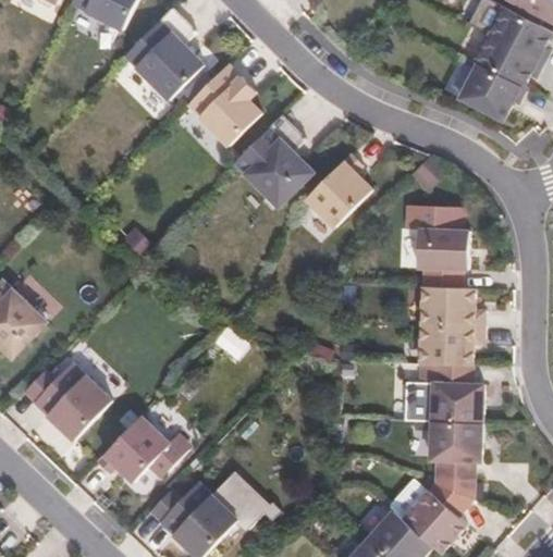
[(71,0),(69,3),(121,29),(136,0),(71,0)]
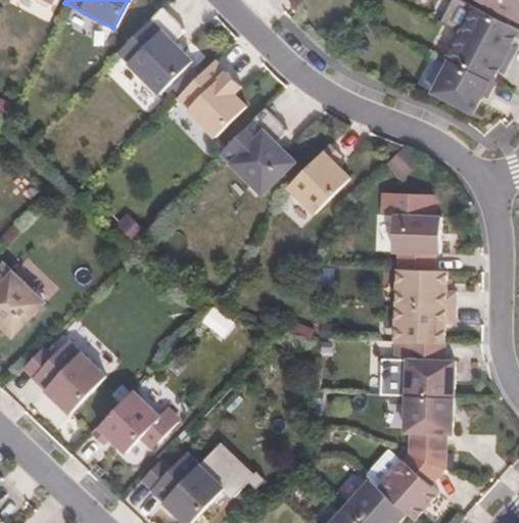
[(518,0),(475,0),(518,21),(518,0)]
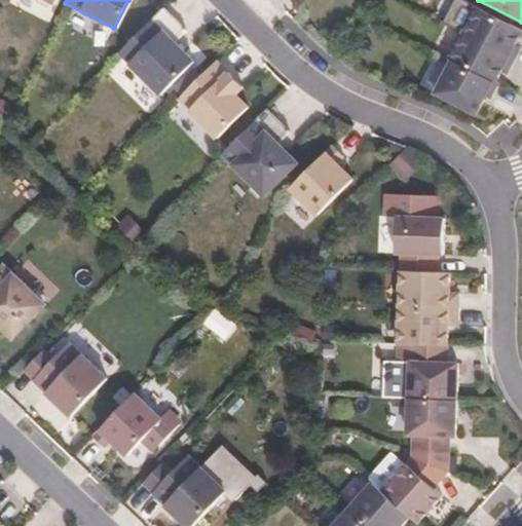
[(474,6),(432,92),(475,117),(520,30),(474,6)]
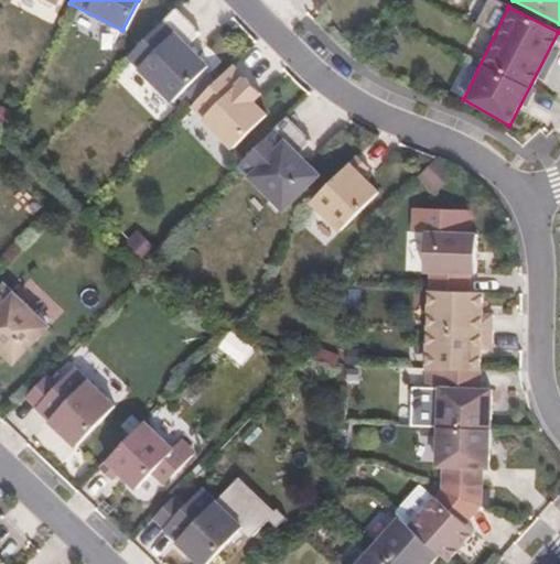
[(125,56),(170,101),(205,66),(184,45),(197,33),(173,9),(125,56)]
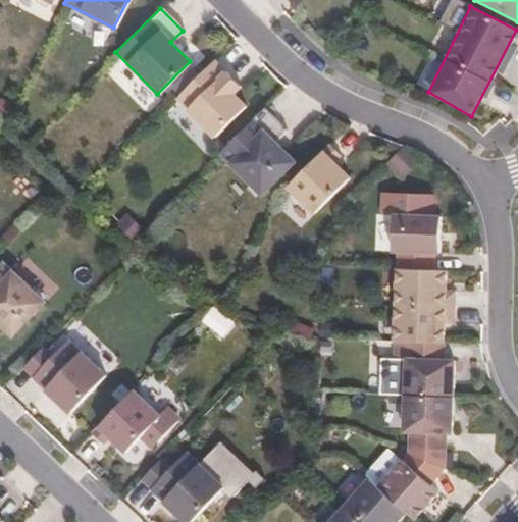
[(174,98),(213,137),(244,106),(230,94),(239,87),(212,60),(174,98)]
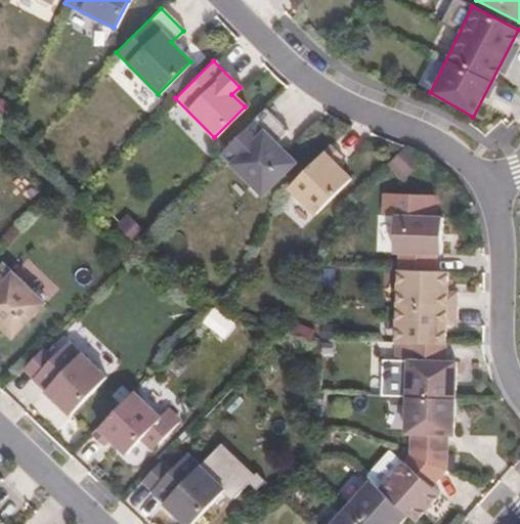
[(219,154),(260,195),(294,163),(273,142),(286,131),(263,110),(219,154)]
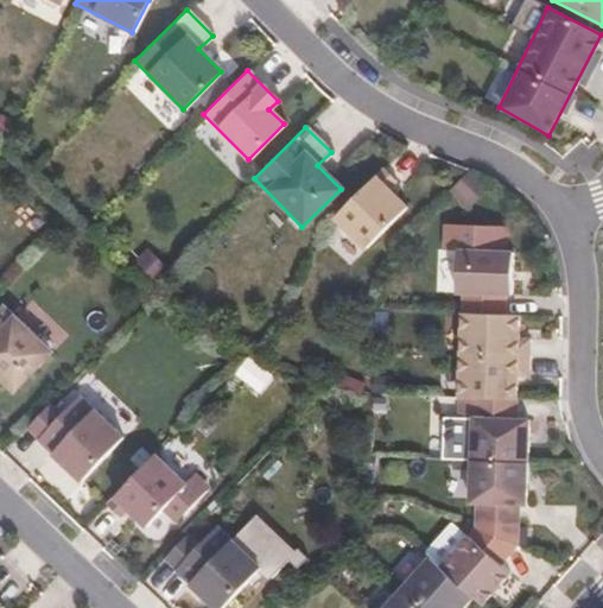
[(331,217),(363,248),(404,208),(386,189),(394,181),(381,169),(331,217)]
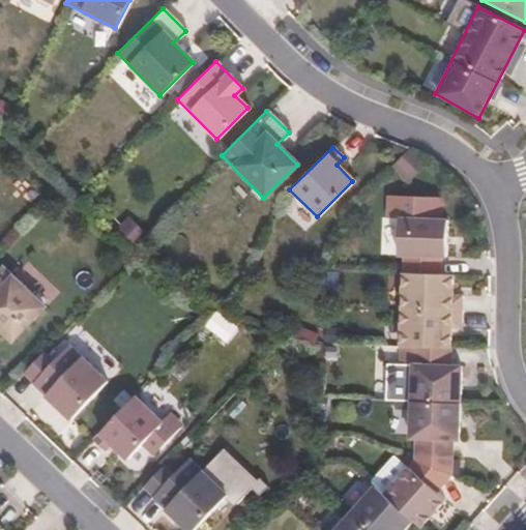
[(399,218),(398,255),(401,255),(411,256),(438,257),(445,257),(446,219),(399,218)]
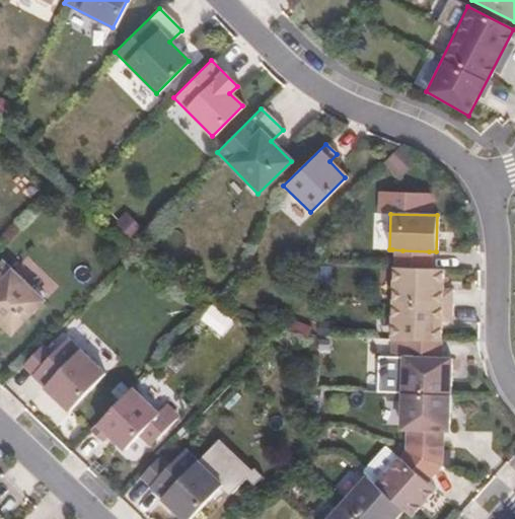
[(392,249),(391,268),(402,268),(402,250),(392,249)]
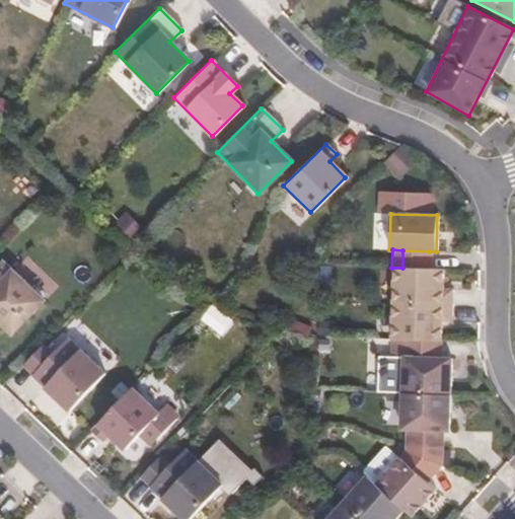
[(402,250),(402,268),(428,268),(429,251),(402,250)]
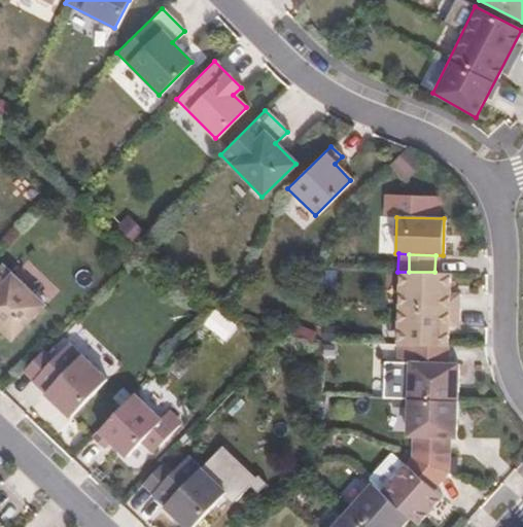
[(0,265),(0,328),(10,339),(42,305),(0,265)]
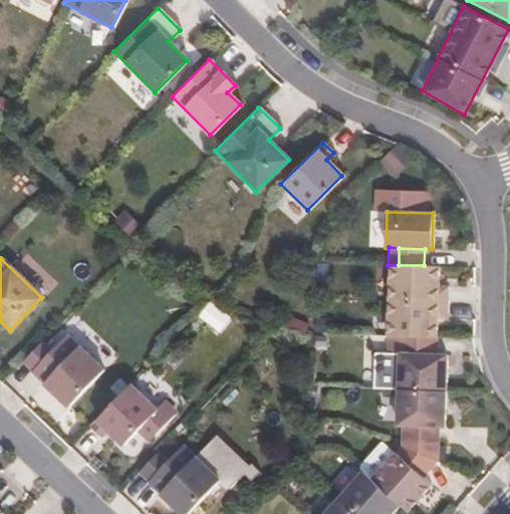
[(388,265),(387,300),(445,302),(445,286),(436,286),(437,266),(388,265)]
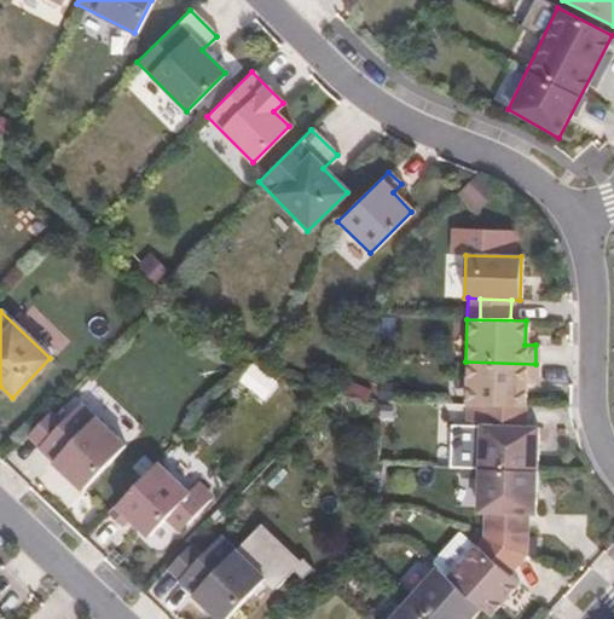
[(249,362),(236,381),(261,400),(276,381),(249,362)]
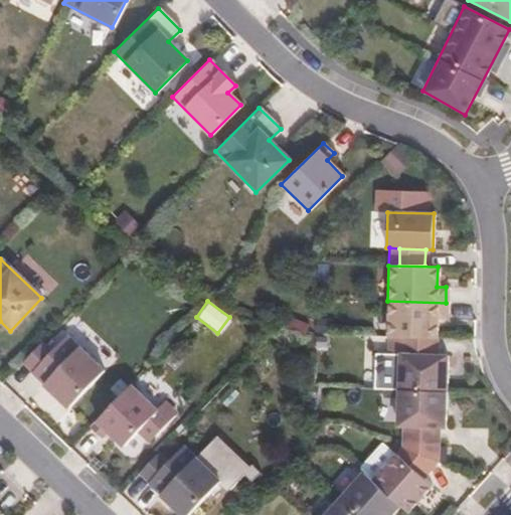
[(387,301),(385,337),(399,337),(410,337),(435,338),(435,319),(445,319),(446,303),(387,301)]
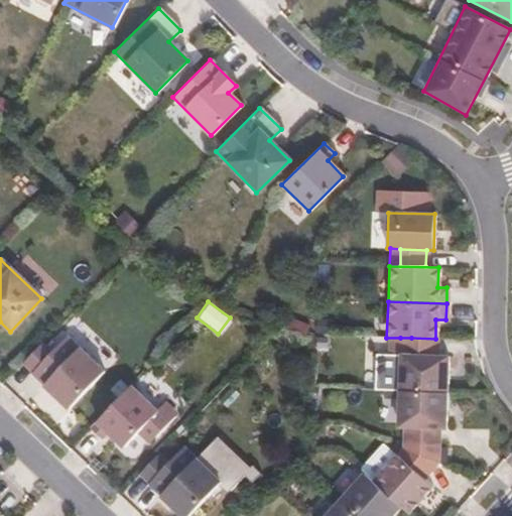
[(65,337),(30,373),(68,408),(102,371),(65,337)]
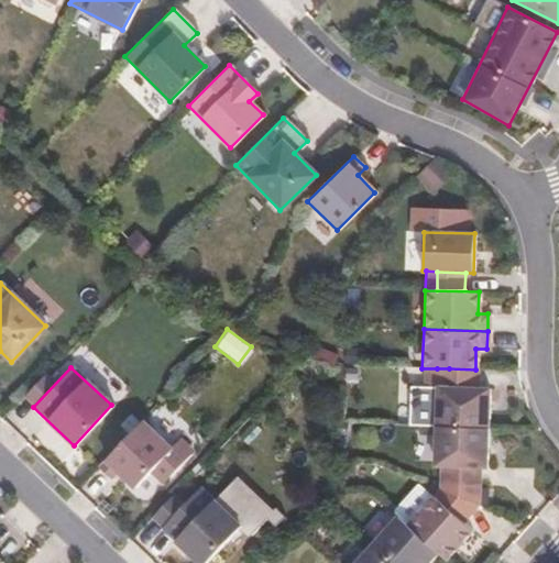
[(417,384),(417,367),(393,368),(393,423),(408,423),(408,384),(417,384)]
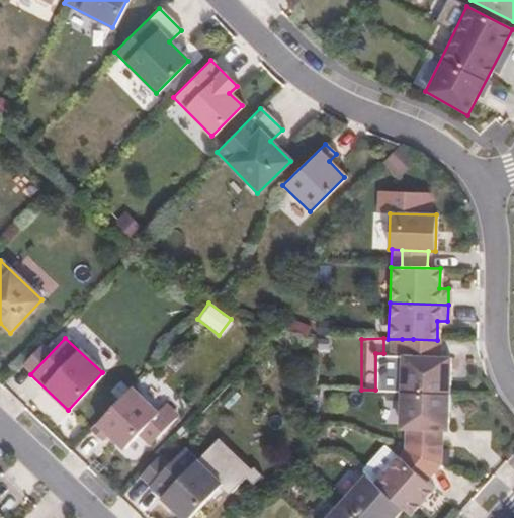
[(402,339),(401,356),(412,356),(413,339),(402,339)]
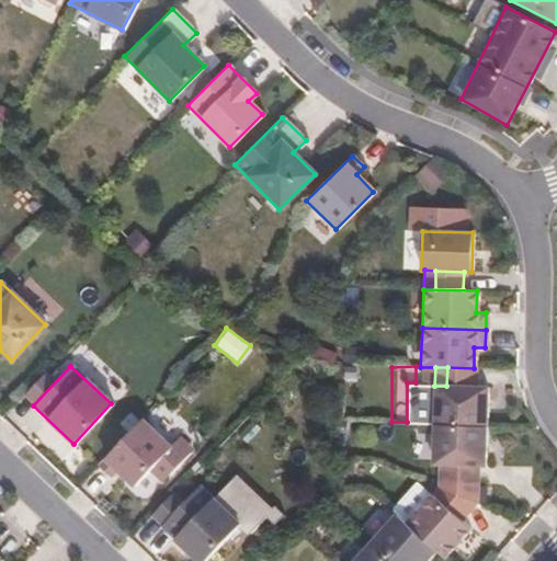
[(447,367),(446,386),(474,387),(475,368),(474,368),(447,367)]
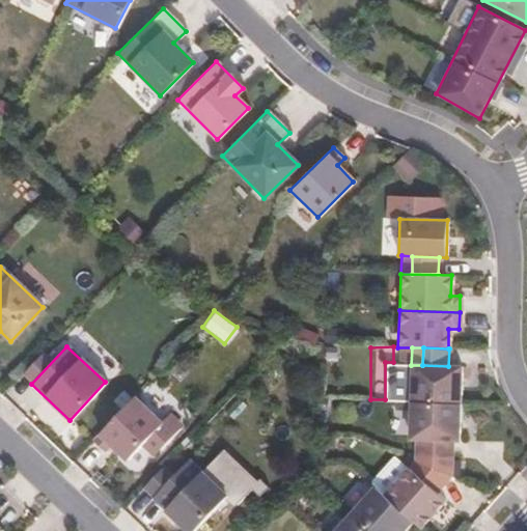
[(22,373),(31,383),(51,363),(42,353),(22,373)]
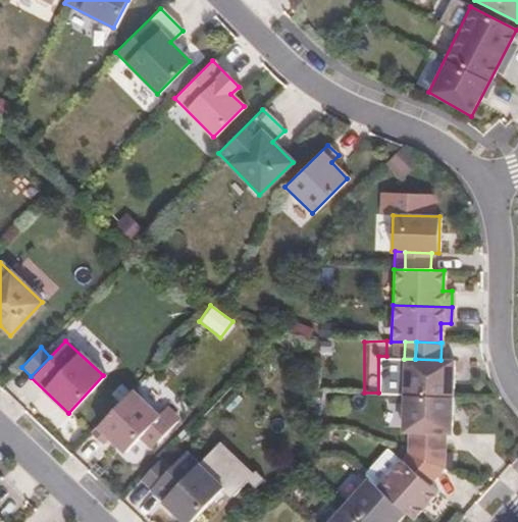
[(404,359),(403,396),(451,397),(452,361),(404,359)]
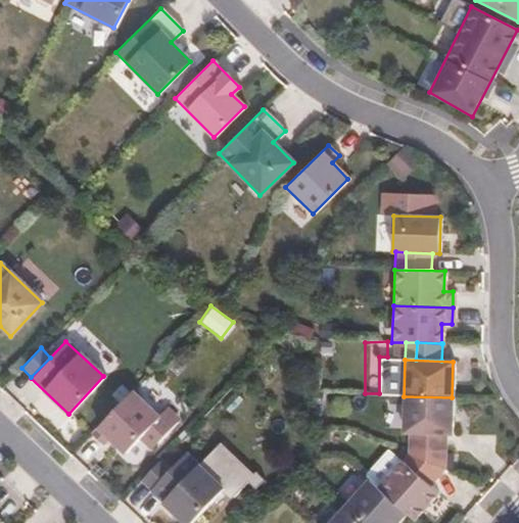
[(131,391),(90,434),(101,445),(107,438),(124,454),(158,417),(131,391)]
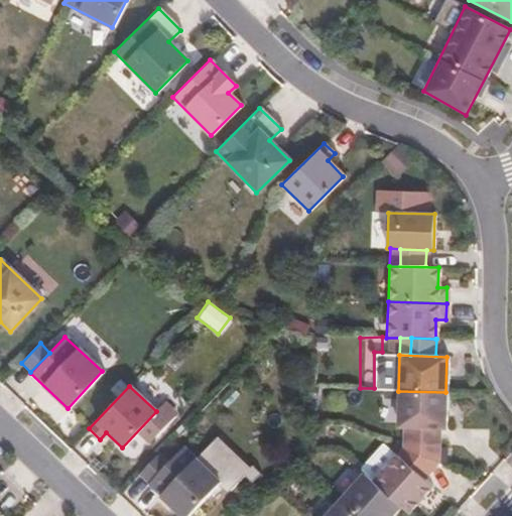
[(398,391),(397,426),(402,426),(407,426),(413,427),(438,428),(444,428),(445,392),(398,391)]
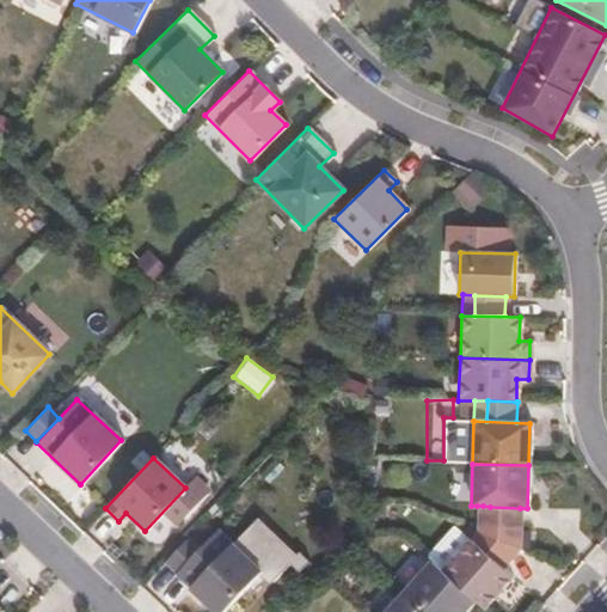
[(477,506),(477,520),(490,521),(490,507),(483,506),(477,506)]
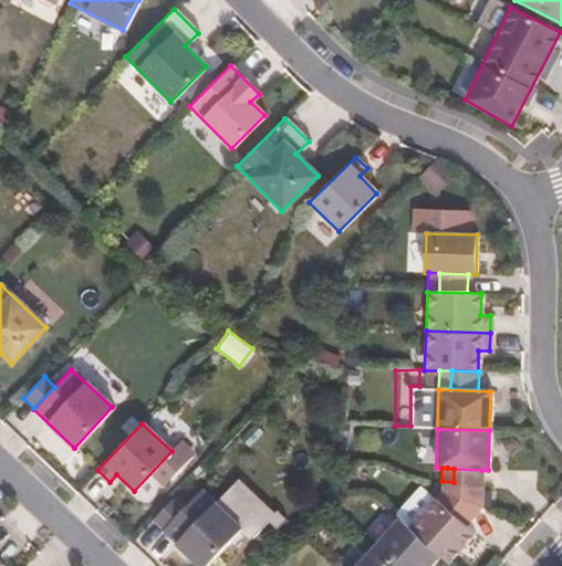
[(481,488),(481,470),(454,469),(454,482),(441,481),(440,486),(481,488)]
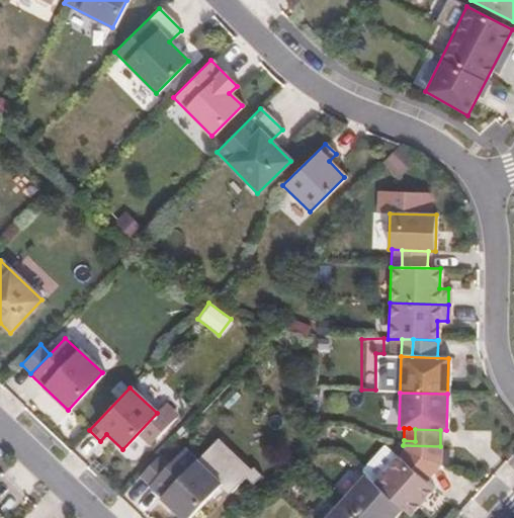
[(403,445),(403,450),(411,457),(406,464),(424,481),(439,464),(440,446),(403,445)]
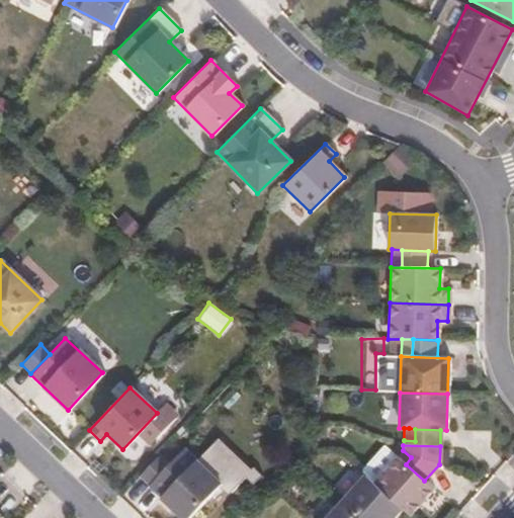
[(182,448),(147,486),(180,517),(186,517),(220,484),(182,448)]
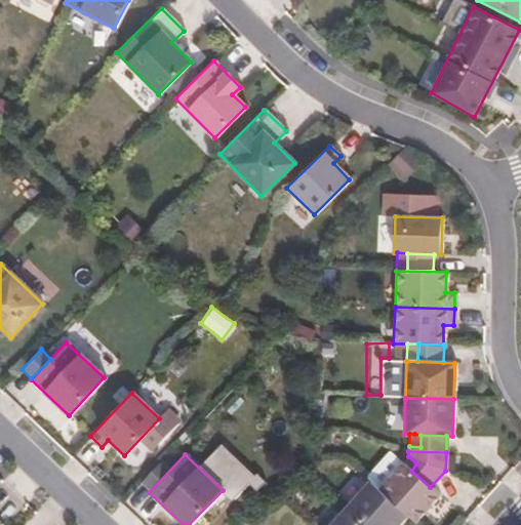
[(408,456),(402,463),(411,471),(416,463),(408,456)]
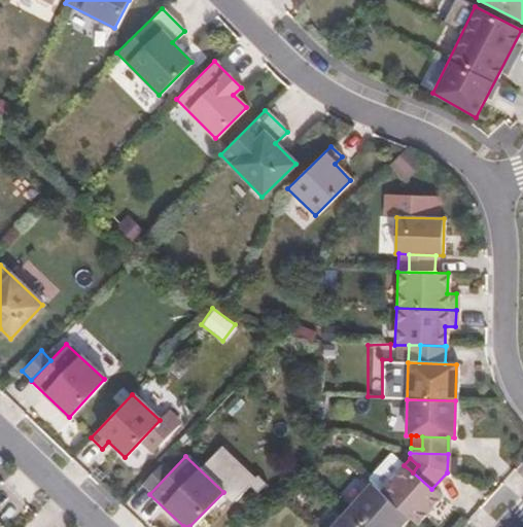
[(140,484),(150,493),(170,472),(160,463),(140,484)]
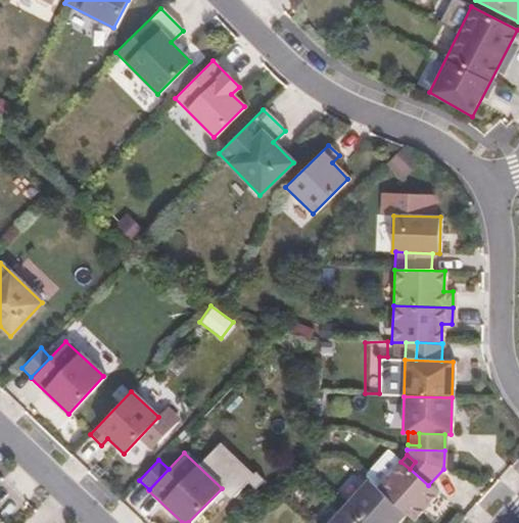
[(405,513),(412,520),(436,492),(428,485),(410,469),(400,462),(377,487),(405,513)]
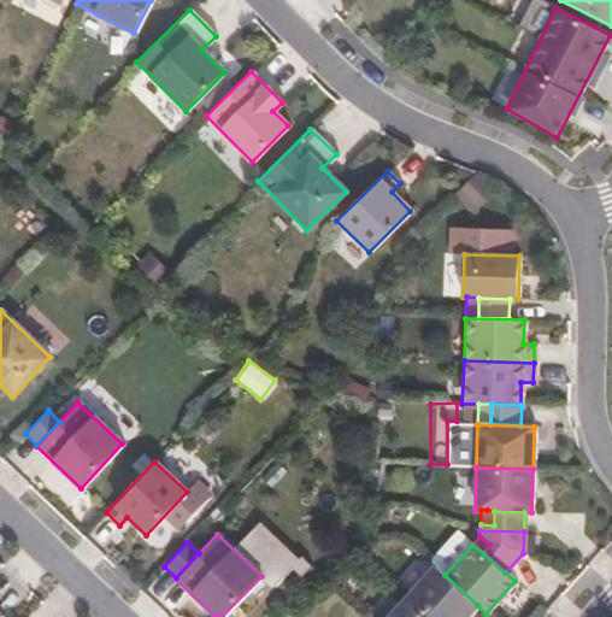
[(434,566),(405,598),(425,616),(465,616),(477,605),(445,575),(434,566)]
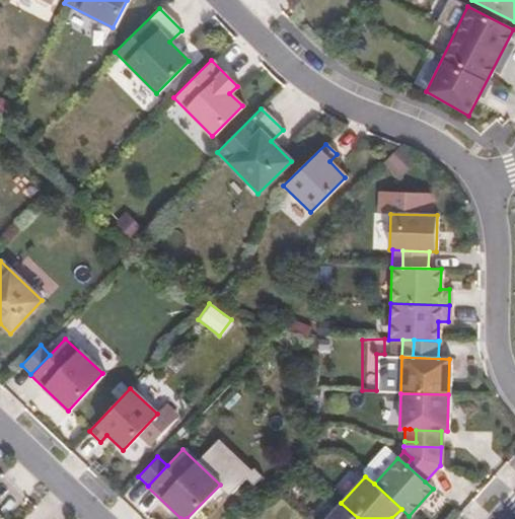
[(358,518),(341,503),(325,518),(358,518)]
